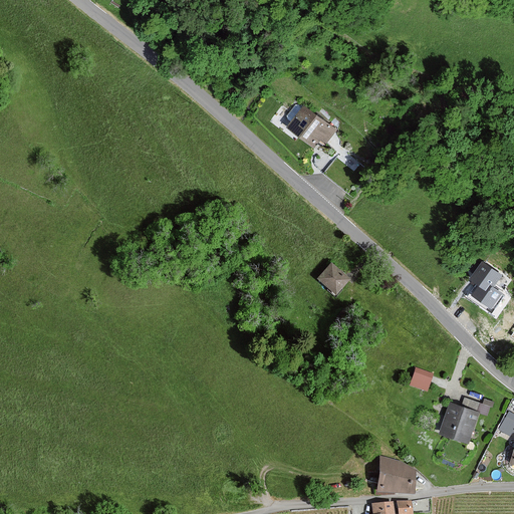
[(334,129),(303,105),(287,127),(318,151),(334,129)]
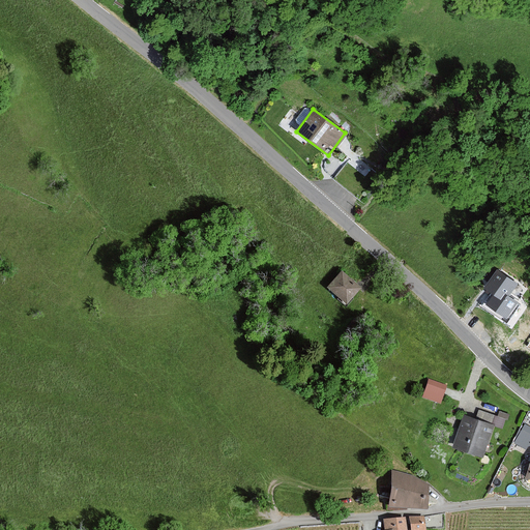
[(518,283),(498,268),(486,286),(495,291),(488,300),(511,317),(520,304),(507,296),(518,283)]
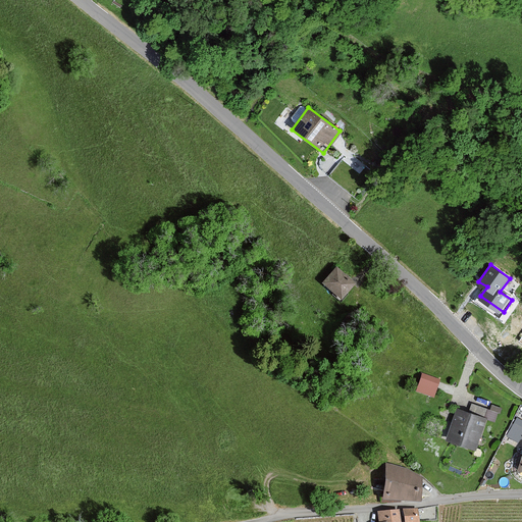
[(354,284),(335,269),(324,282),(342,299),(354,284)]
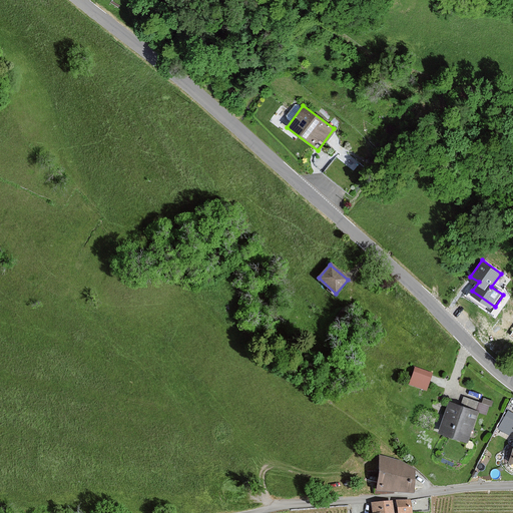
[(432,373),(416,368),(411,384),(427,390),(432,373)]
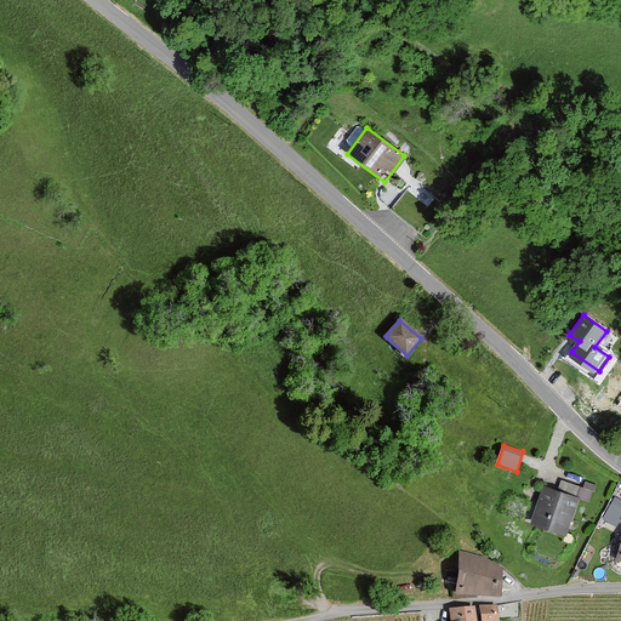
[(580,499),(547,486),(534,522),(567,534),(580,499)]
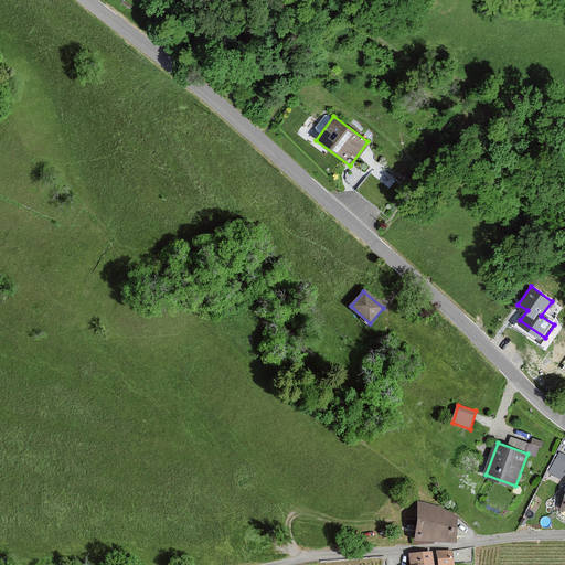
[(564,472),(564,455),(561,452),(551,471),(563,478),(564,472)]
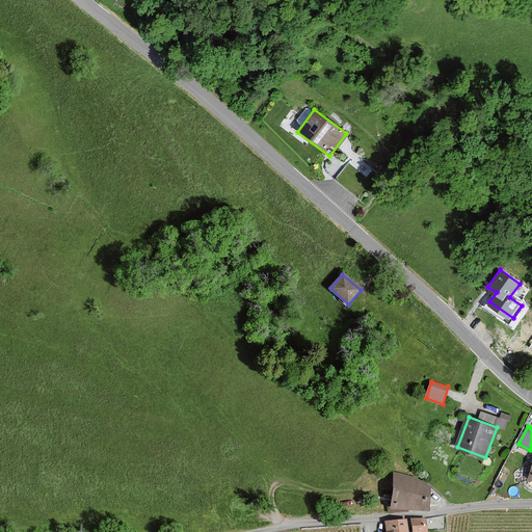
[(430,481),(394,473),(391,509),(428,511),(430,481)]
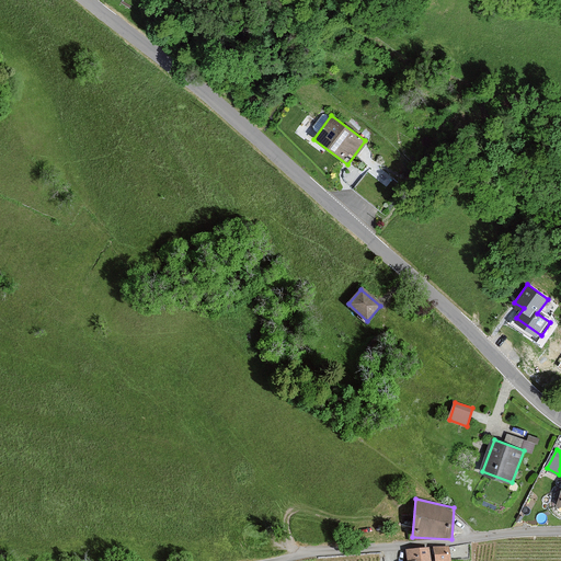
[(449,560),(449,547),(434,547),(434,560),(449,560)]
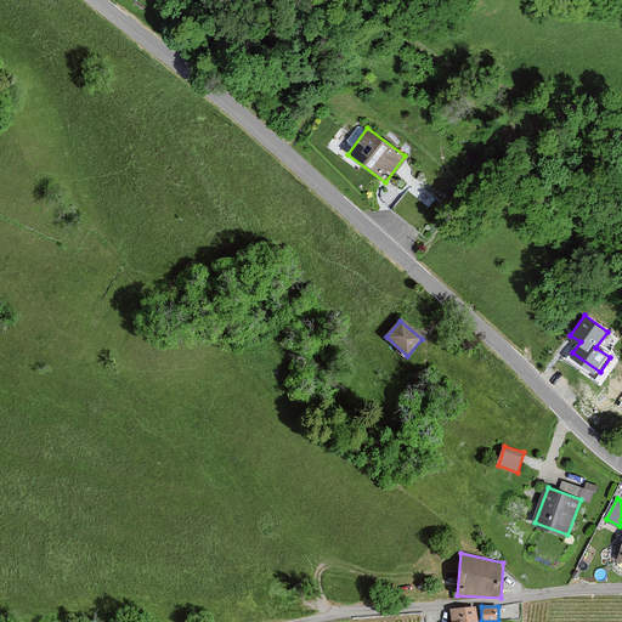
[(476,621),(476,608),(451,609),(451,621),(476,621)]
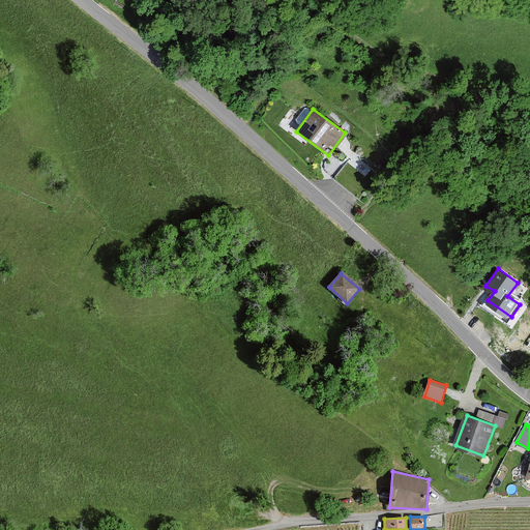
All buildings are outlined.
